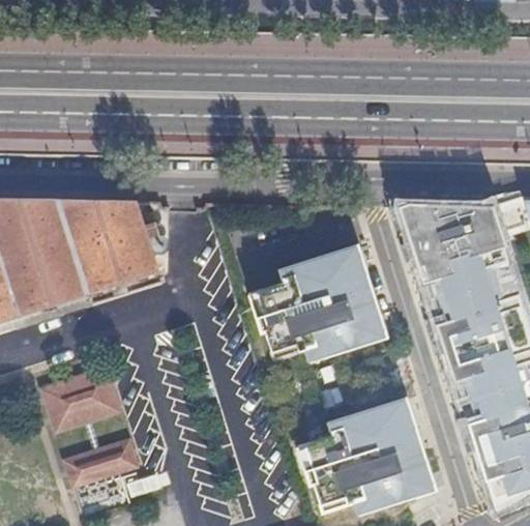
[(529,328),(499,232),(529,222),(529,213),(524,195),(483,206),(412,206),(416,220),(409,222),(500,506),(529,490),(529,328)]
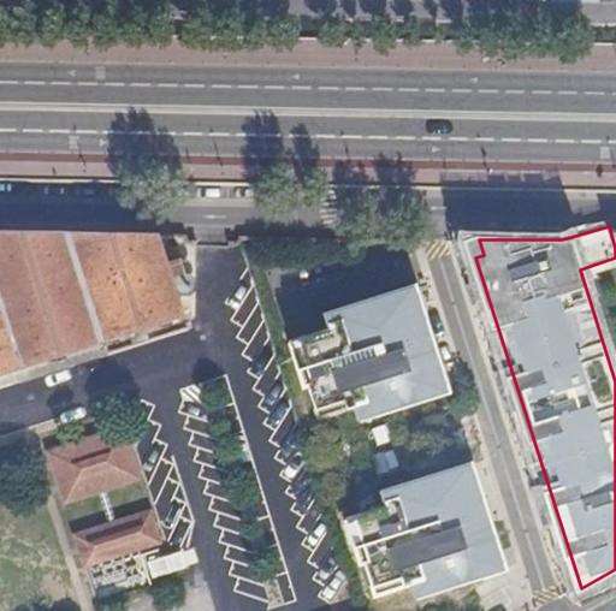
[(183,314),(158,232),(69,231),(0,230),(0,371),(9,369),(25,363),(102,339),(183,314)]
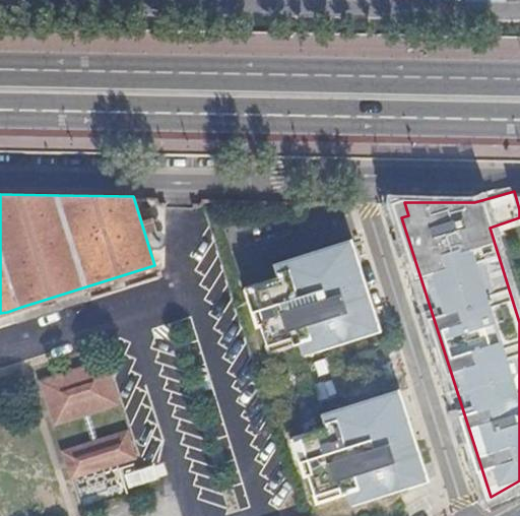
[(370,330),(366,316),(373,314),(348,240),(275,263),(280,278),(246,289),(257,324),(260,323),(269,350),(301,341),(304,351),(370,330)]
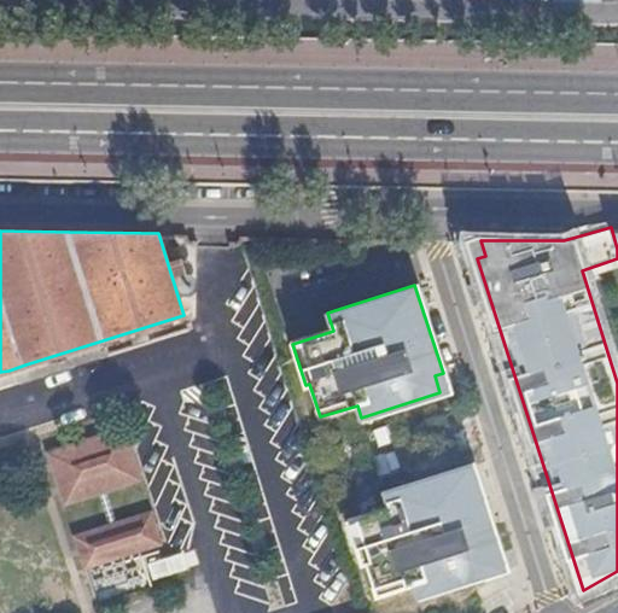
[(12,383),(187,326),(184,315),(103,340),(25,365),(9,371),(12,383)]
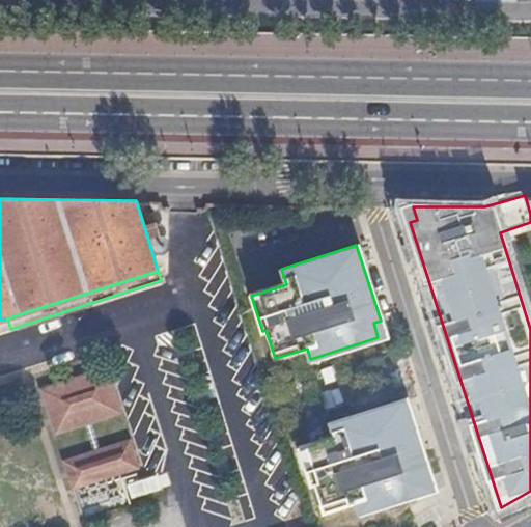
[(118,409),(103,362),(39,383),(55,430),(118,409)]
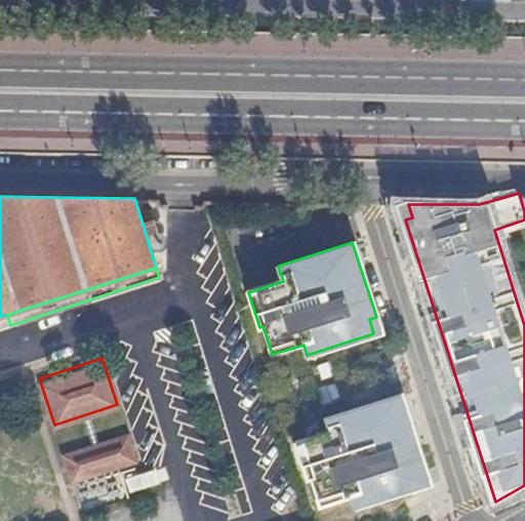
[(355,506),(422,484),(417,470),(425,468),(401,394),(327,417),(332,432),(296,443),(309,479),(312,478),(320,506),(352,495),(355,506)]
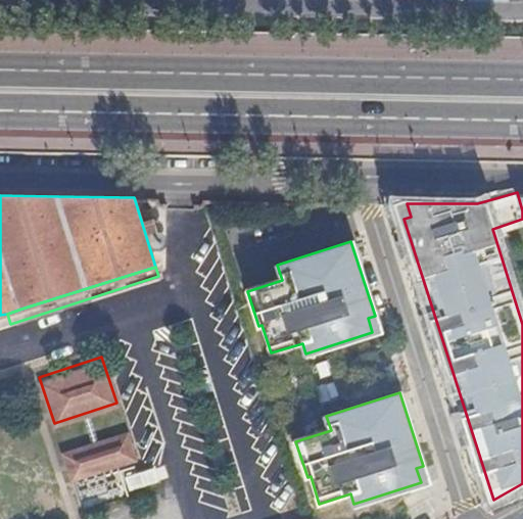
[(135,453),(127,427),(62,446),(72,474),(135,453)]
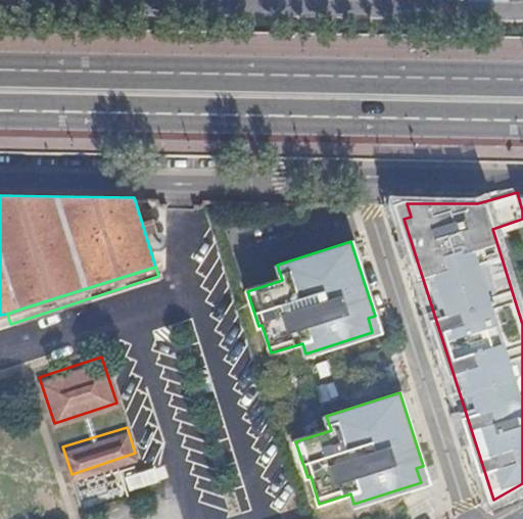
[(159,478),(155,464),(125,474),(130,488),(159,478)]
